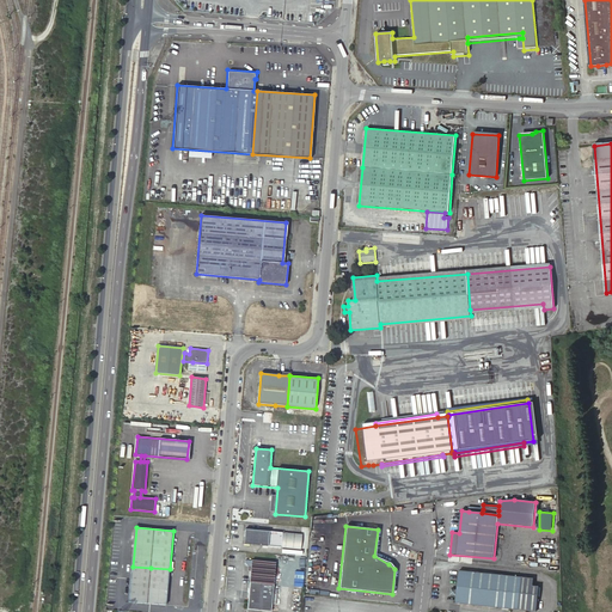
[(301,534),(245,530),(243,544),(300,550),(301,534)]
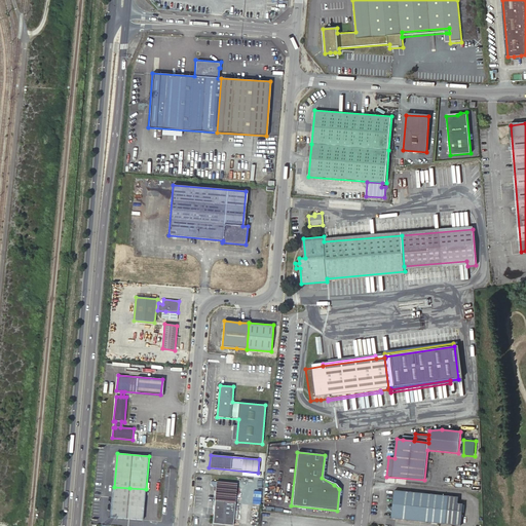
[(232,525),(236,485),(217,483),(213,523),(232,525)]
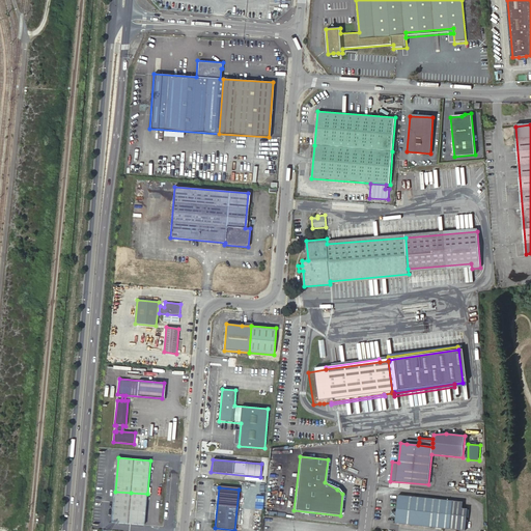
[(147,494),(115,492),(113,523),(144,526),(147,494)]
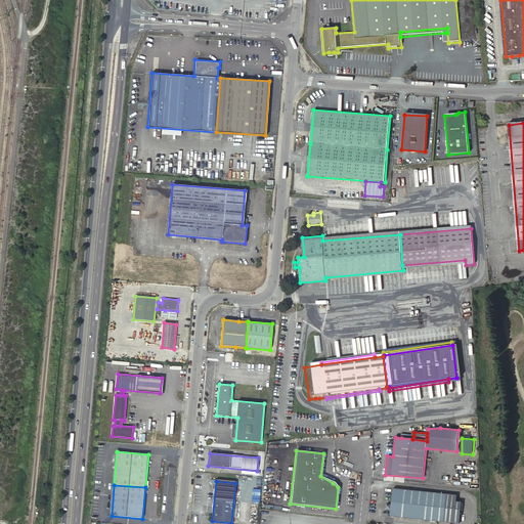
[(456,495),(393,488),(391,505),(390,510),(390,517),(459,523),(461,501),(455,501),(456,495)]
